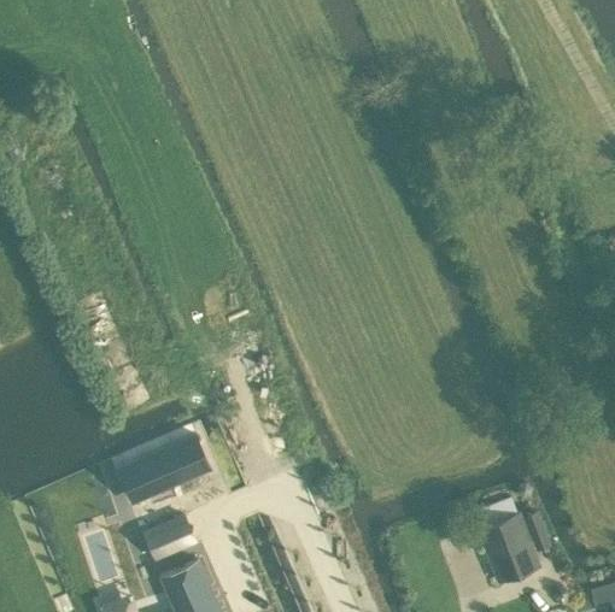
[(197,437),(134,464),(148,498),(211,470),(197,437)]
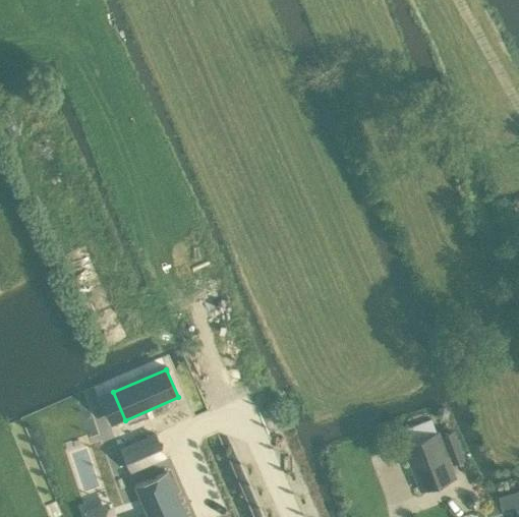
[(439,411),(438,417),(442,421),(446,421),(449,420),(450,413),(445,409),(443,410),(439,411)]
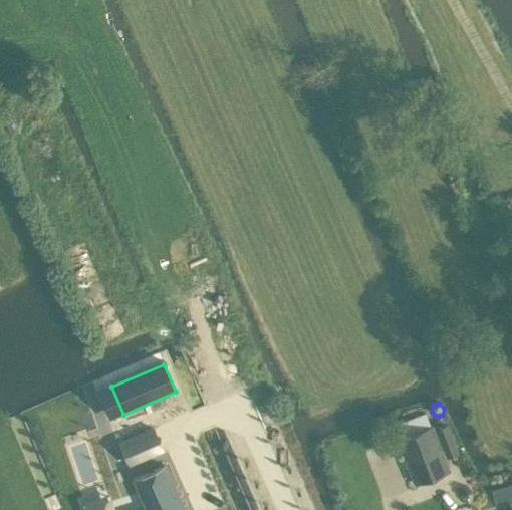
[(448,462),(461,457),(450,427),(437,432),(448,462)]
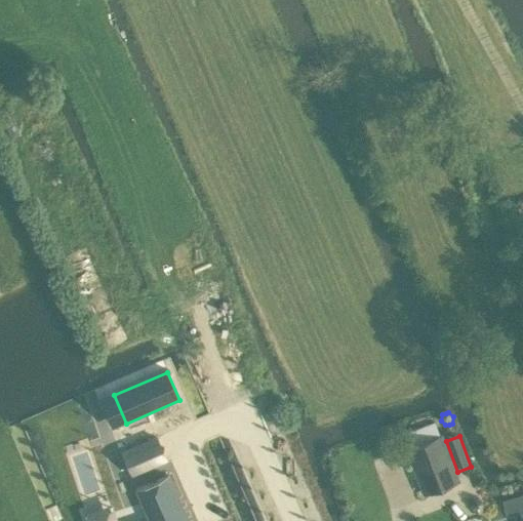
[(426,496),(458,483),(441,438),(412,449),(416,463),(413,465),(426,496)]
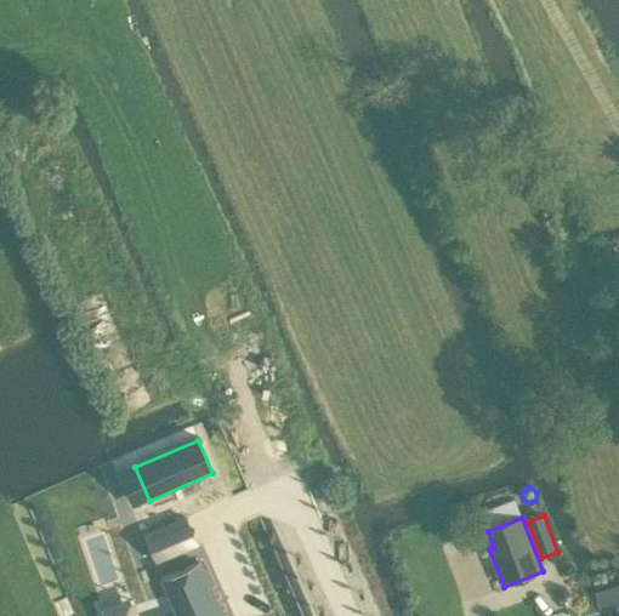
[(187,520),(147,537),(158,564),(198,546),(187,520)]
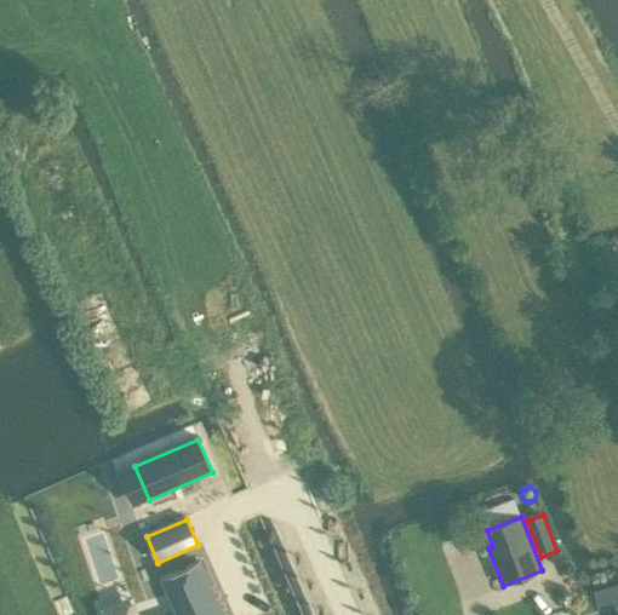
[(222,614),(200,564),(162,580),(177,614),(222,614)]
